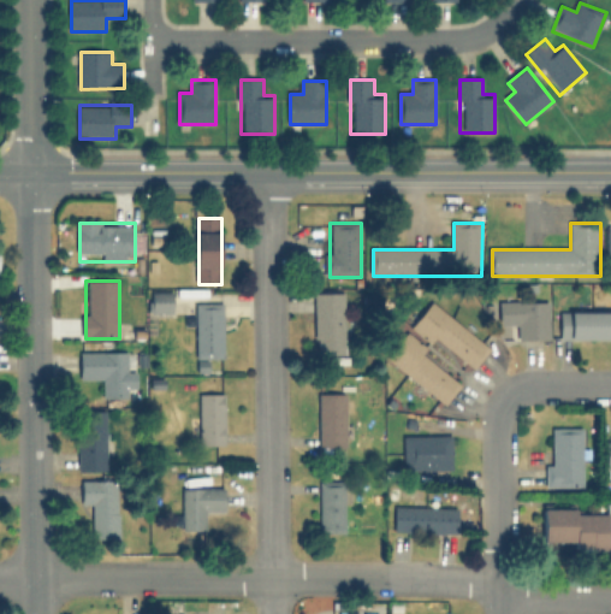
[(175,314),(176,294),(153,294),(152,314),(175,314)]
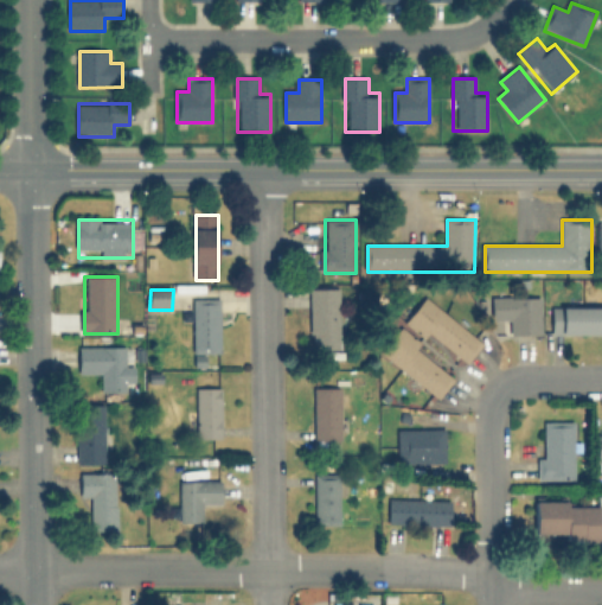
[(341,290),(313,290),(313,349),(341,349),(341,290)]
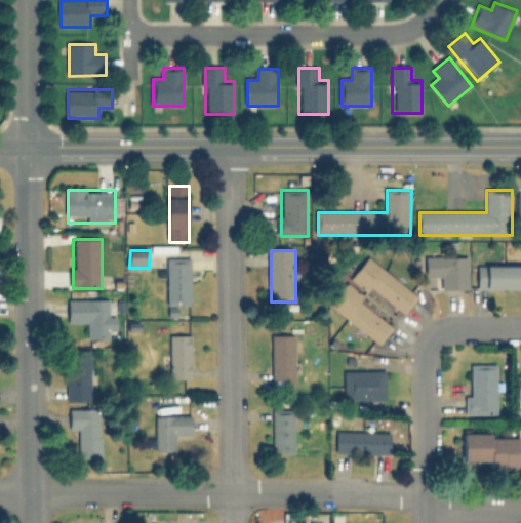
[(470,257),(428,257),(428,279),(442,279),(442,289),(470,289),(470,257)]
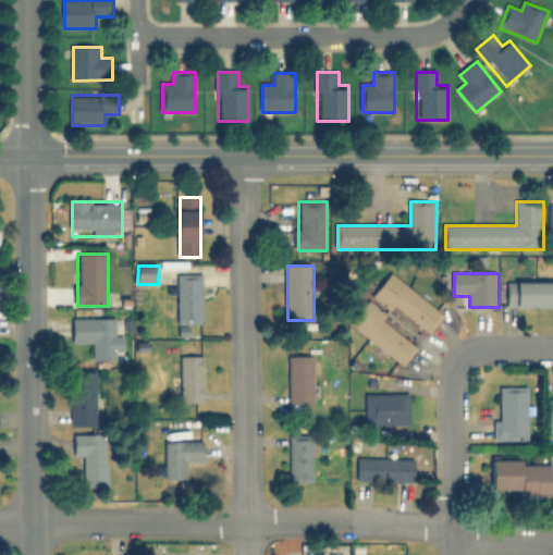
[(430,335),(445,315),(392,274),(376,295),(430,335)]
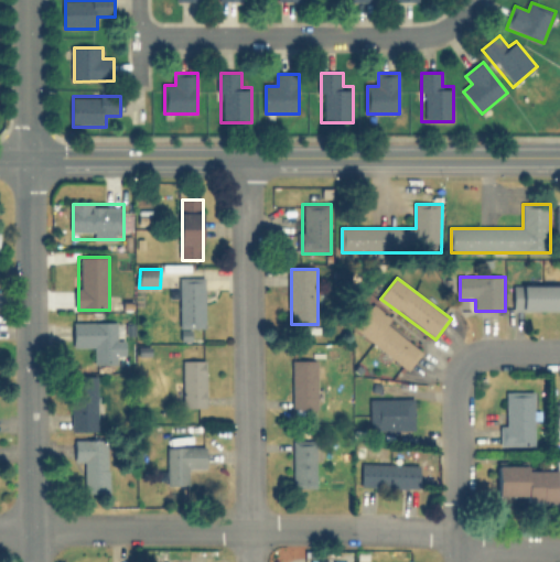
[(206,327),(206,279),(182,279),(182,327),(206,327)]
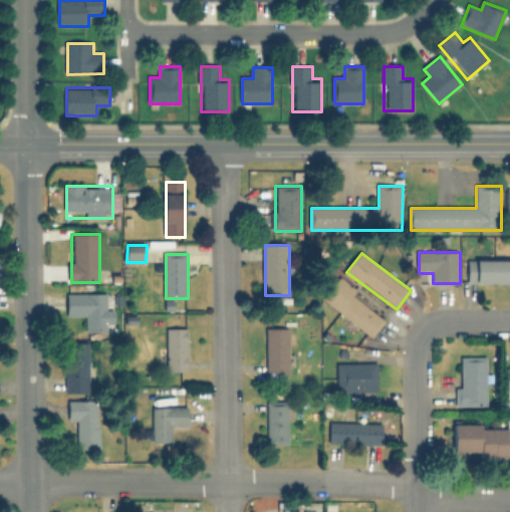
[(509,261),(469,261),(469,283),(509,283),(509,261)]
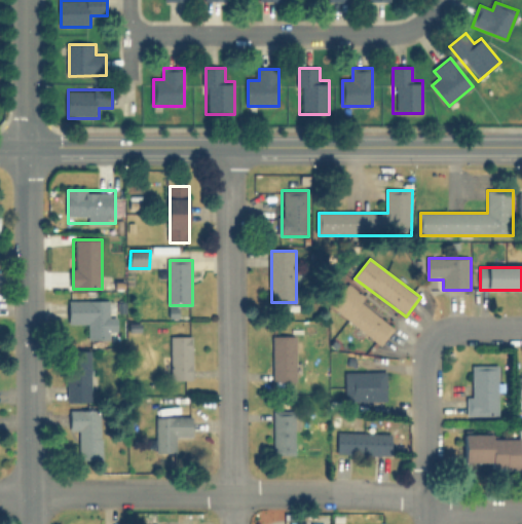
[(332,307),(382,346),(398,327),(347,288),(332,307)]
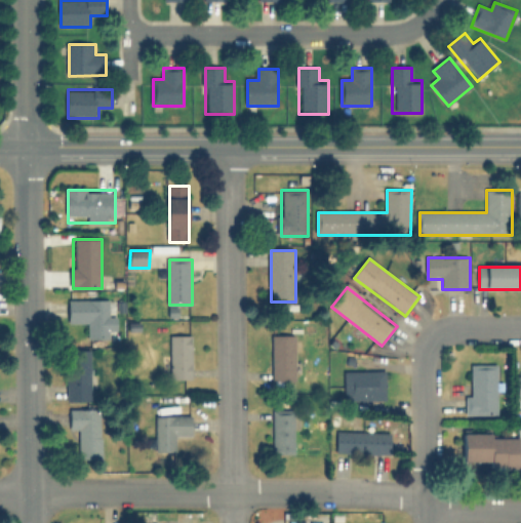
[(111,300),(71,300),(71,325),(90,325),(90,338),(111,338),(111,300)]
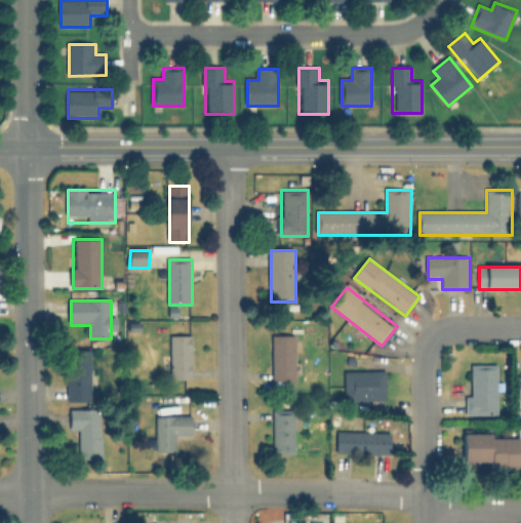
[(172,379),(193,379),(193,336),(172,336),(172,379)]
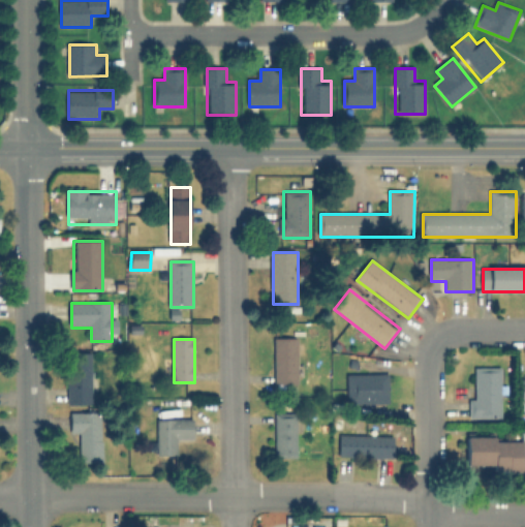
[(275,339),(275,383),(300,383),(300,339),(275,339)]
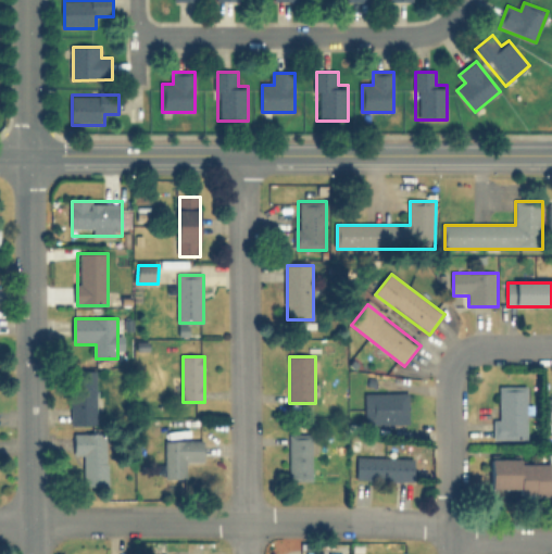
[(99,425),(99,372),(74,372),(74,425),(99,425)]
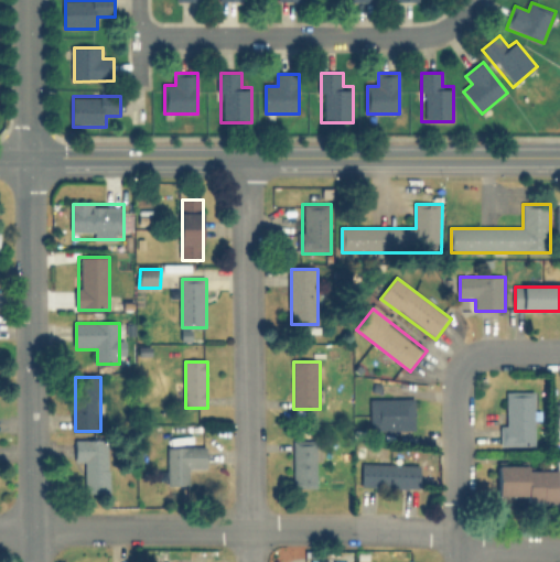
[(503,447),(537,447),(537,392),(508,392),(508,427),(503,427),(503,447)]
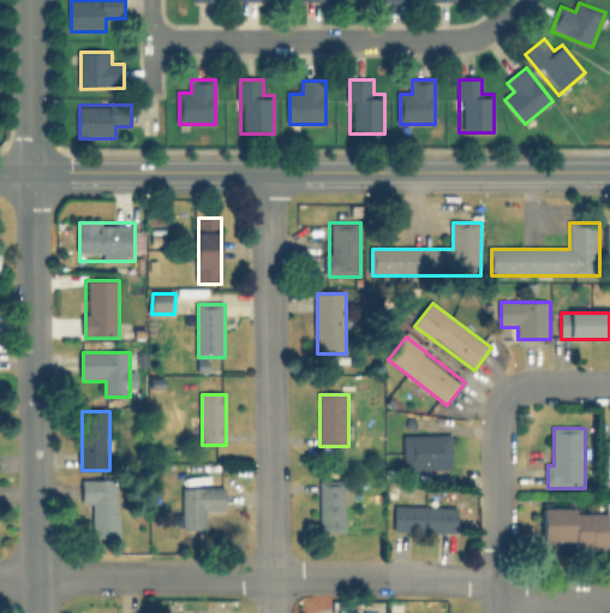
[(453,470),(453,436),(405,435),(405,470),(453,470)]
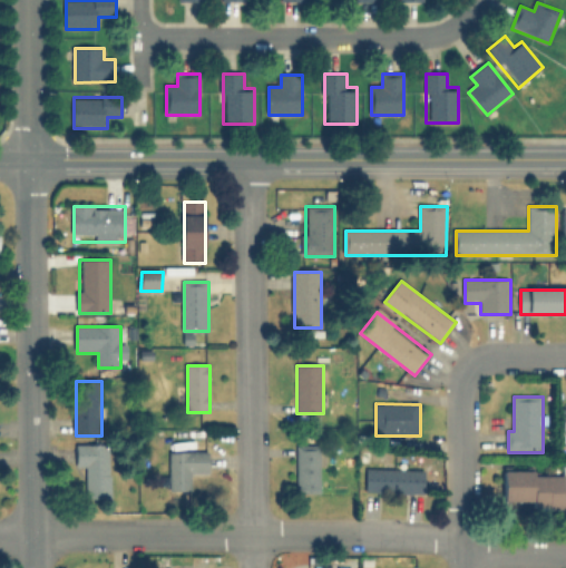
[(113,444),(78,444),(78,467),(88,467),(88,499),(113,499),(113,444)]
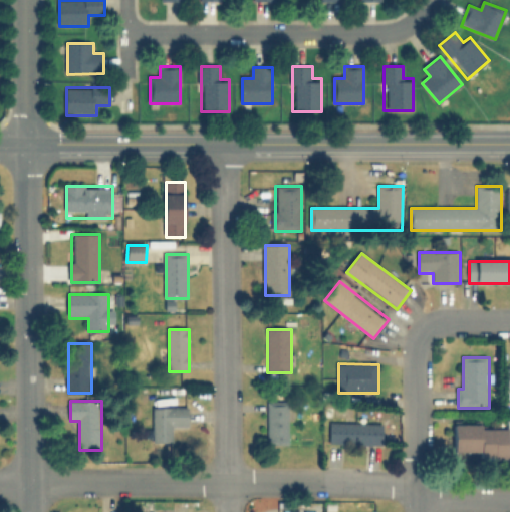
[(269,445),(289,445),(289,403),(269,403),(269,445)]
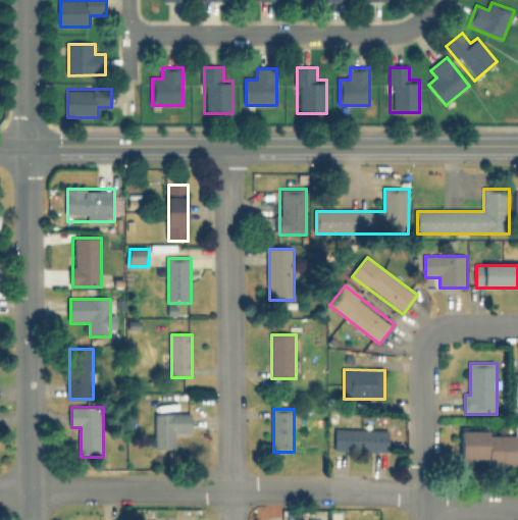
[(156,414),(156,450),(178,450),(178,436),(192,436),(192,414),(156,414)]
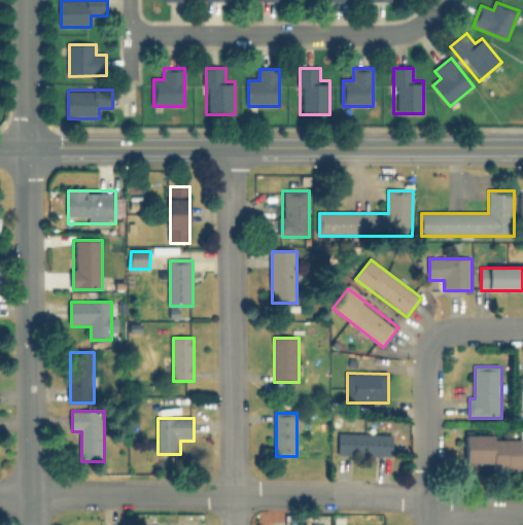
[(522,431),(521,431),(521,438),(466,436),(466,463),(494,463),(494,473),(522,473),(522,431)]
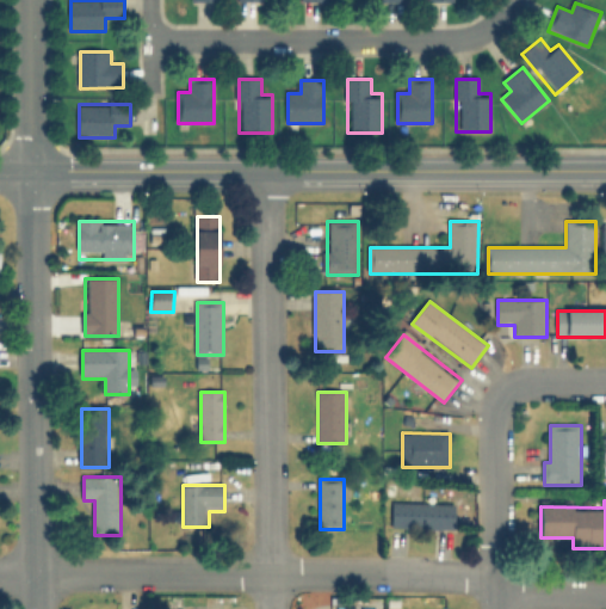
[(393,529),(455,529),(455,504),(393,504),(393,529)]
